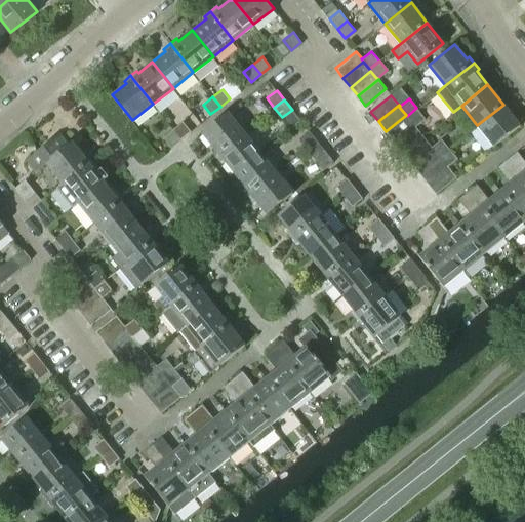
[(503,105),(477,125),(493,146),(520,125),(503,105)]
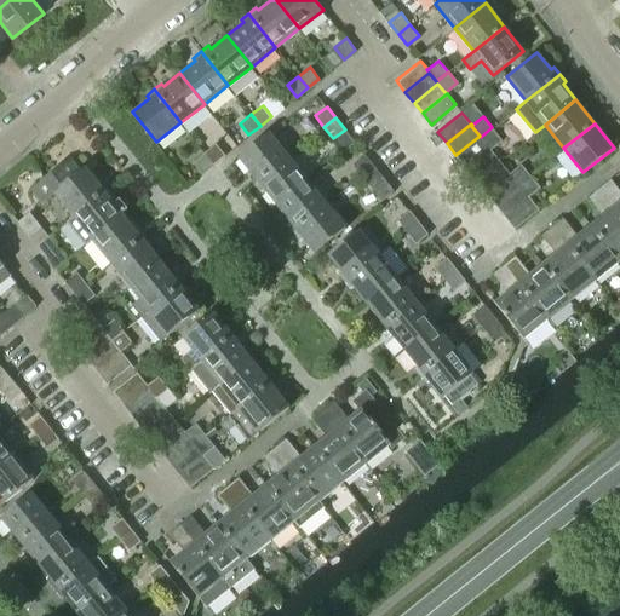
[(481,137),(488,147),(491,148),(501,139),(492,127),(481,137)]
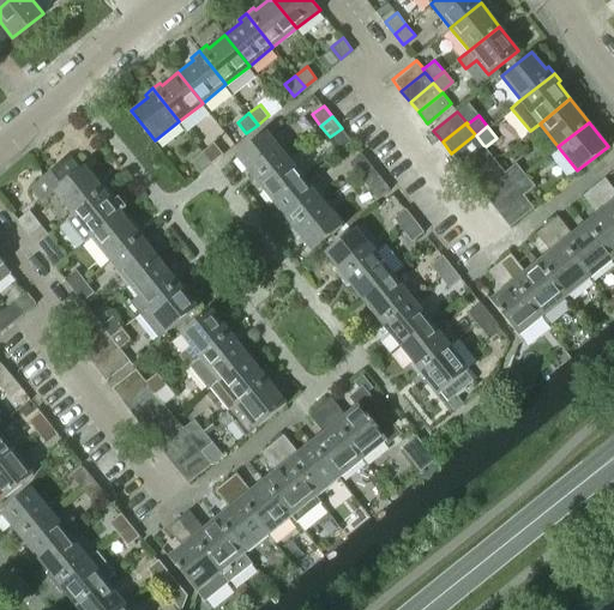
[(266,130),(235,155),(254,179),(286,153),(266,130)]
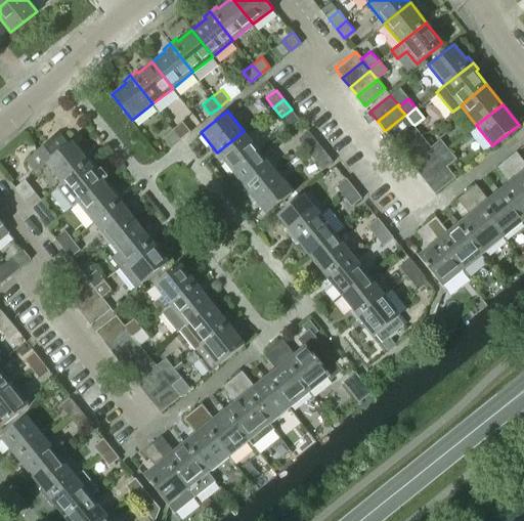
[(385,131),(393,140),(412,124),(406,116),(405,115),(385,131)]
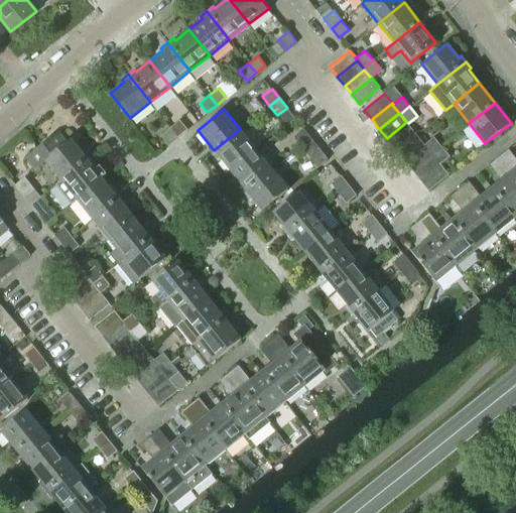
[(179,119),(169,126),(177,136),(186,128),(179,119)]
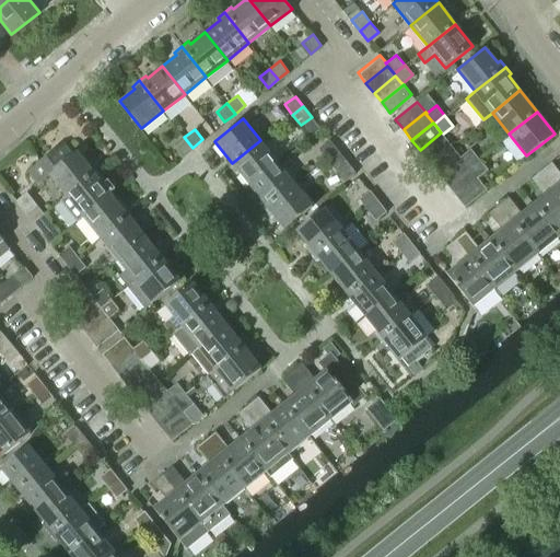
[(441,132),(420,150),(428,160),(450,142),(443,134),(441,132)]
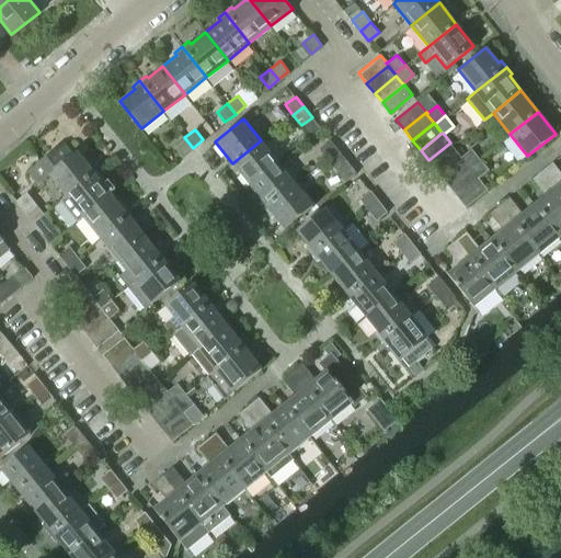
[(193,148),(184,137),(174,146),(182,156),(193,148)]
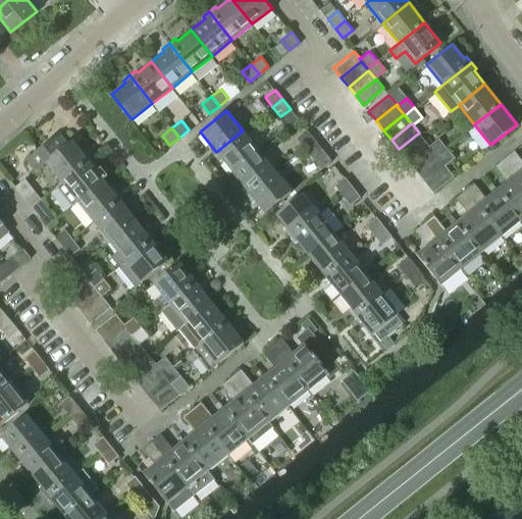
[(297,137),(305,147),(314,139),(307,130),(297,137)]
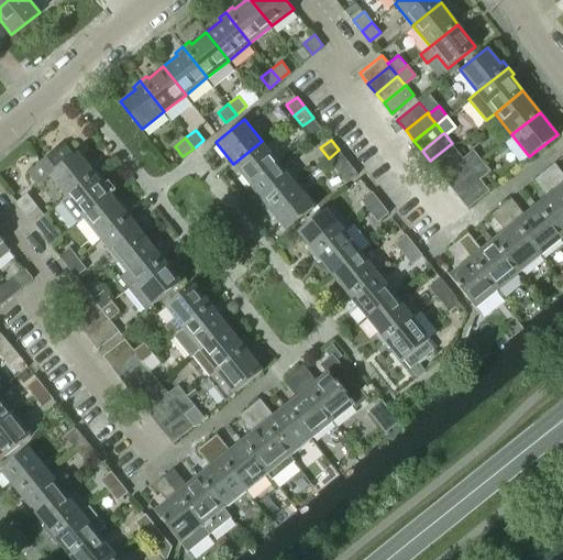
[(262,141),(233,164),(251,185),(278,163),(262,141)]
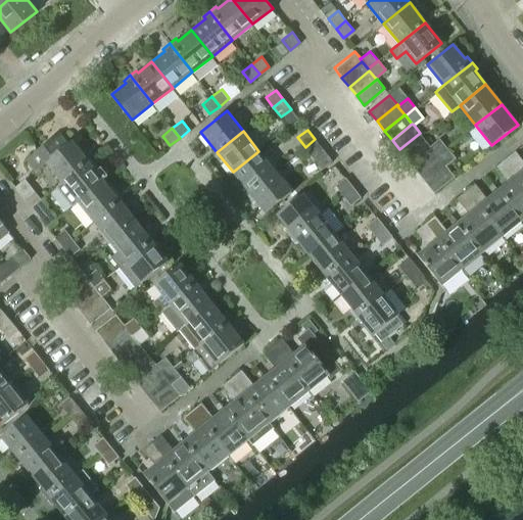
[(46,161),(61,182),(88,160),(72,140),(68,143),(59,132),(27,158),(36,171),(46,161)]
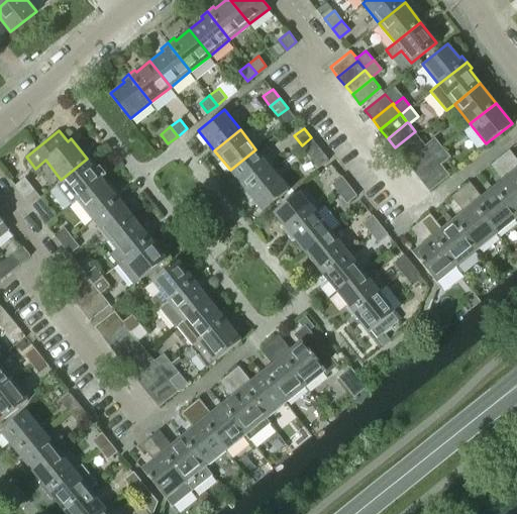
[(399,152),(406,162),(426,145),(425,143),(419,136),(399,152)]
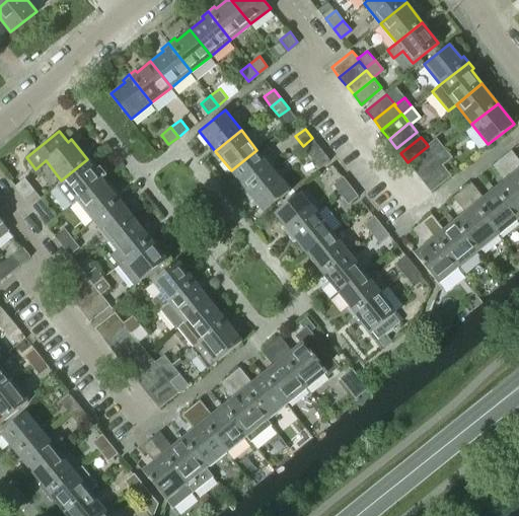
[(436,137),(427,144),(428,146),(434,154),(444,146),(436,137)]
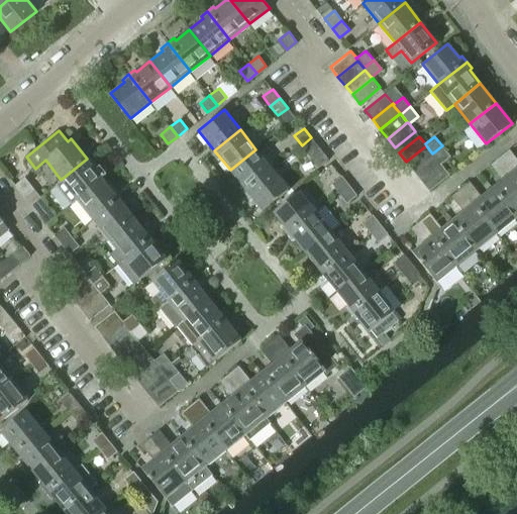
[(311,137),(302,145),(318,166),(328,159),(319,147),(311,137)]
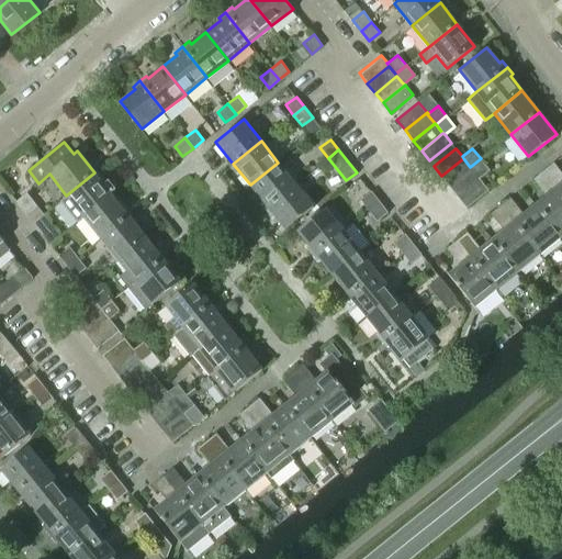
[(441,176),(450,186),(471,168),(470,167),(463,158),(441,176)]
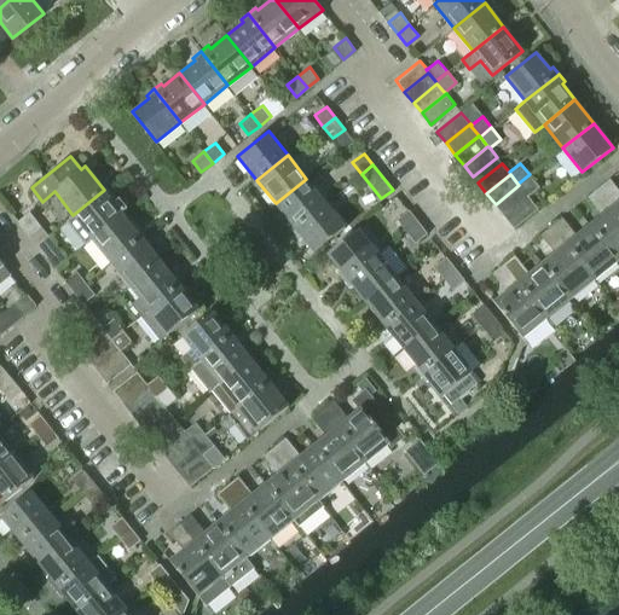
[(518,184),(519,185),(527,195),(538,186),(530,174),(518,184)]
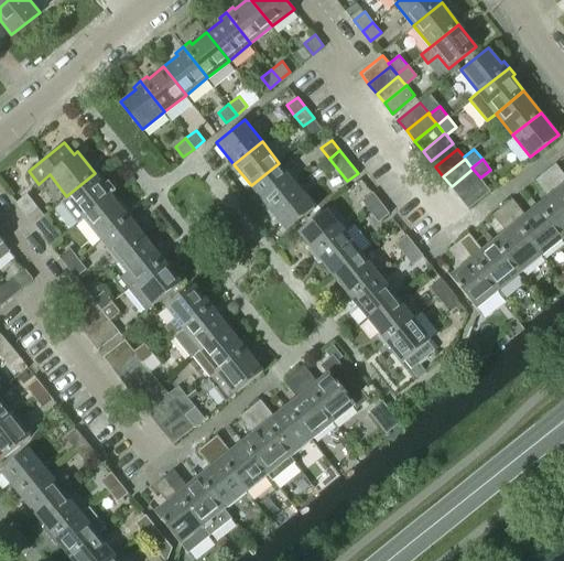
[(563,172),(555,162),(545,170),(563,193),(563,172)]
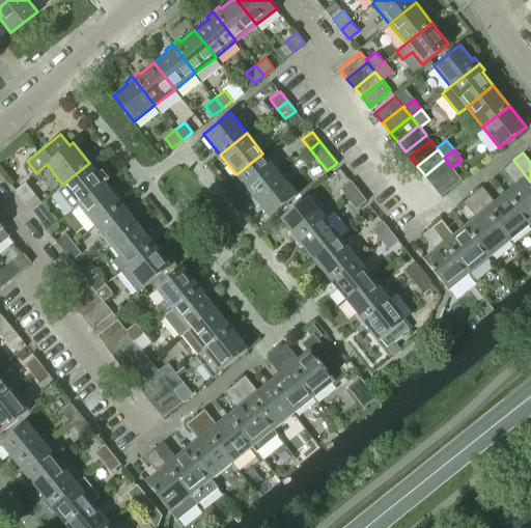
[(262,154),(236,174),(247,189),(245,191),(250,197),(252,195),(279,173),(262,154)]
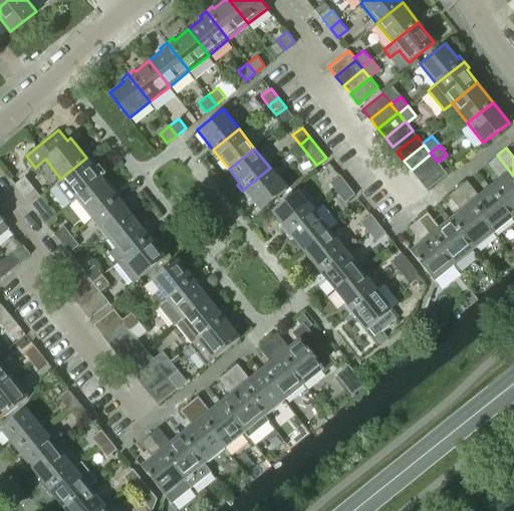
[(412,170),(419,179),(439,163),(438,162),(431,154),(412,170)]
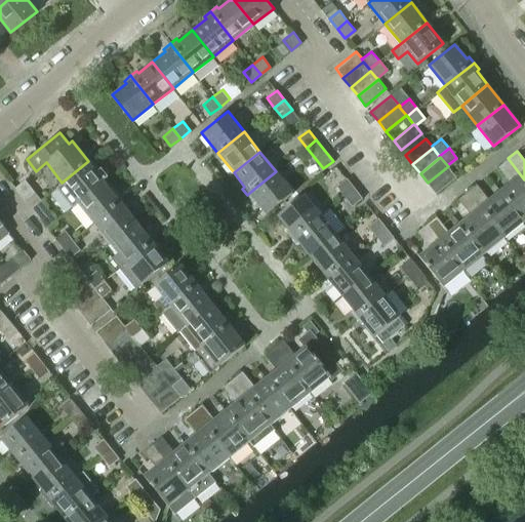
[(511,182),(500,190),(524,221),(524,219),(524,179),(508,158),(498,166),(511,182)]
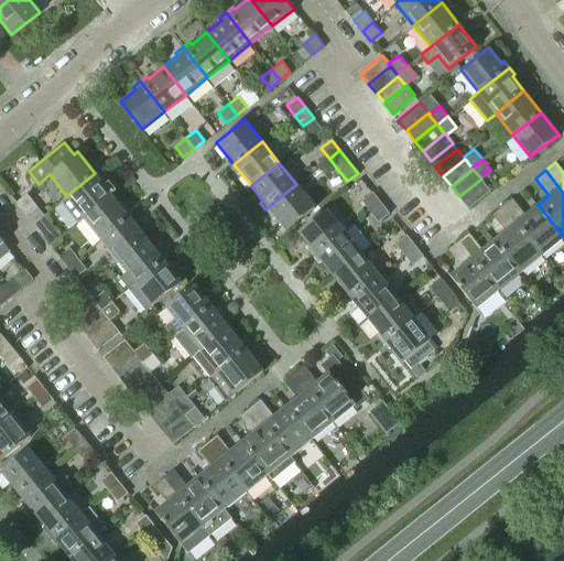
[(66,196),(84,217),(112,195),(100,181),(102,179),(97,171),(95,173),(66,196)]
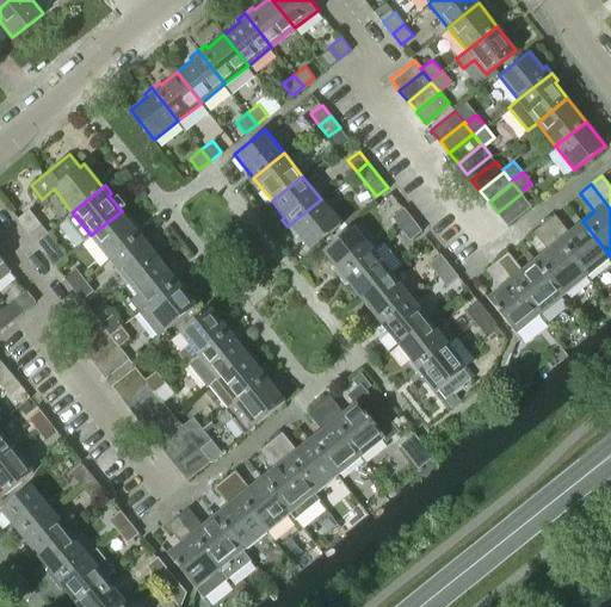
[(522,193),(498,212),(507,224),(530,205),(522,193)]
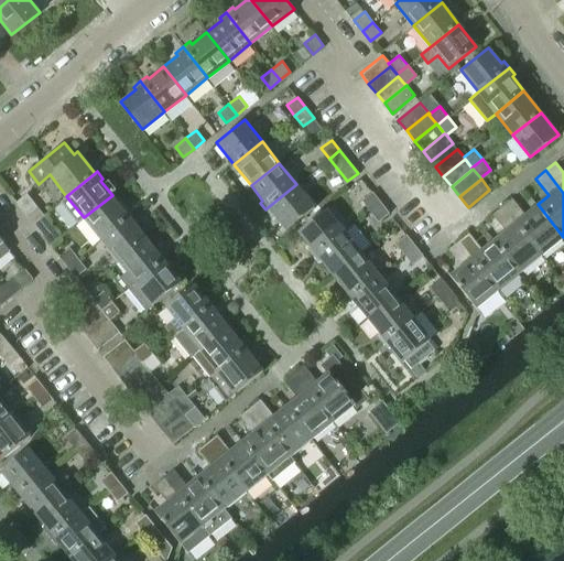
[(296,184),(268,207),(285,229),(314,206),(296,184)]
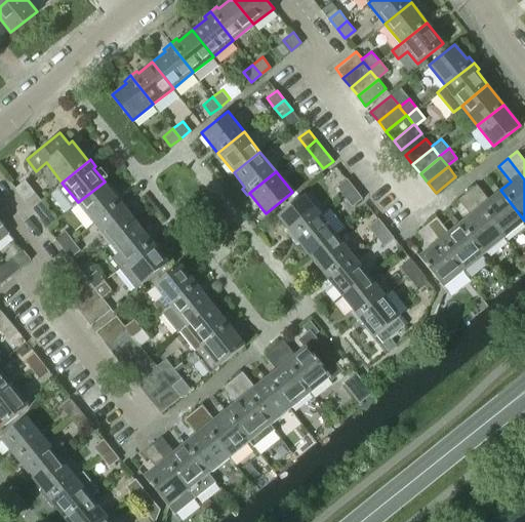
[(336,186),(345,195),(354,187),(347,177),(336,186)]
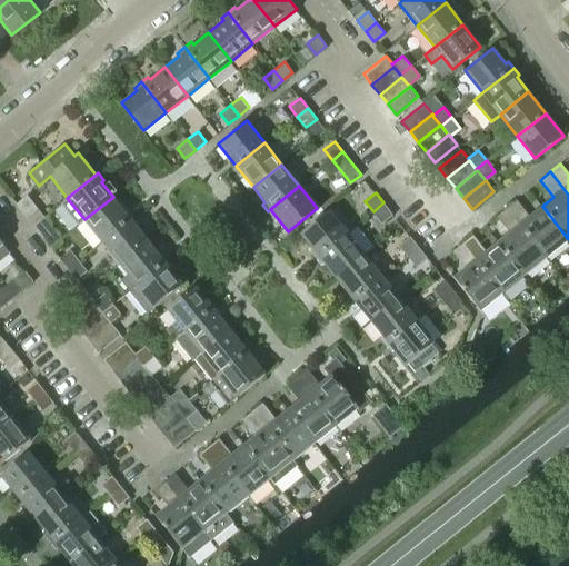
[(26,214),(33,225),(45,216),(36,205),(27,194),(17,202),(26,214)]
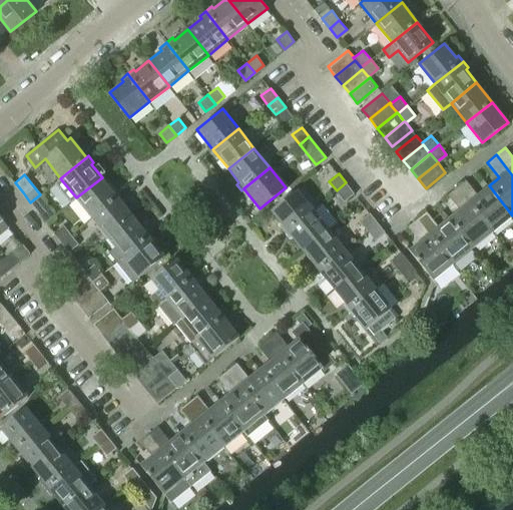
[(76,197),(92,217),(117,196),(102,177),(76,197)]
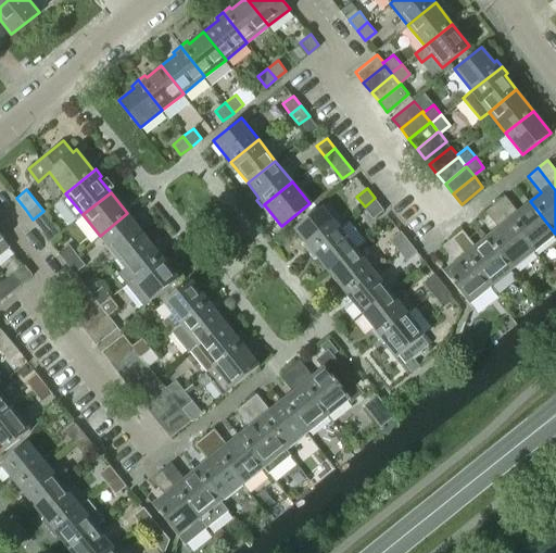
[(505,195),(495,202),(534,251),(555,234),(530,201),(518,211),(505,195)]
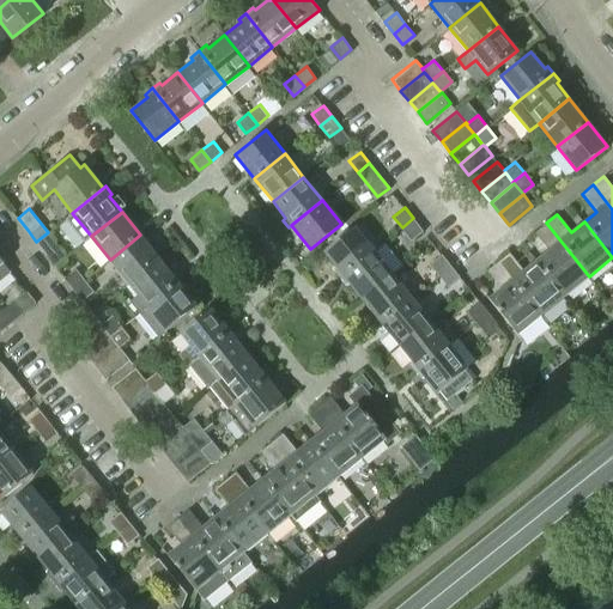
[(413,218),(402,227),(411,238),(423,230),(413,218)]
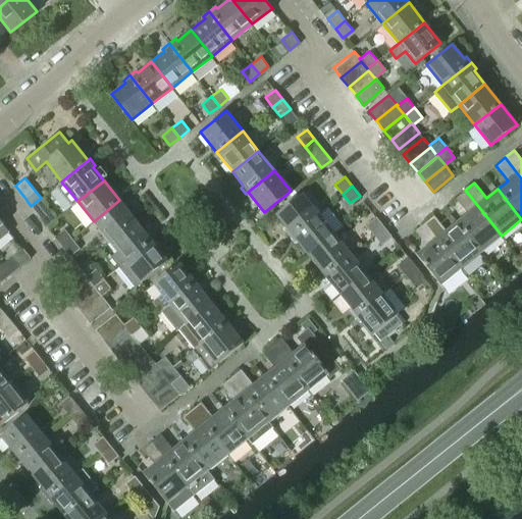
[(468,212),(457,221),(481,251),(502,236),(465,190),(456,197),(468,212)]
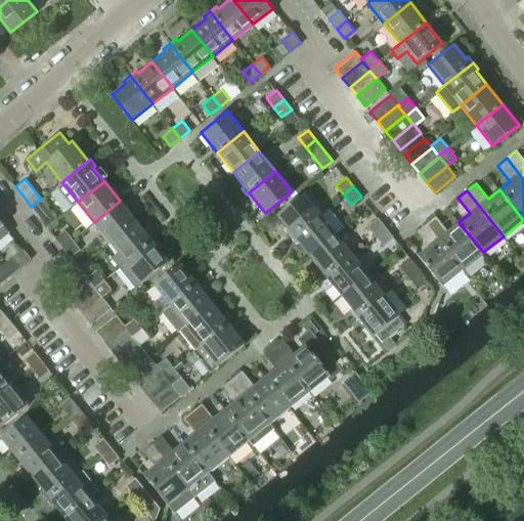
[(286,230),(291,236),(319,214),(303,193),(277,214),(289,228),(286,230)]
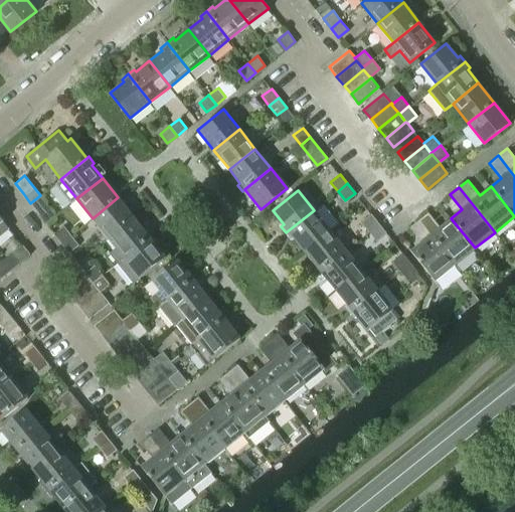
[(40,195),(30,203),(38,212),(47,204),(40,195)]
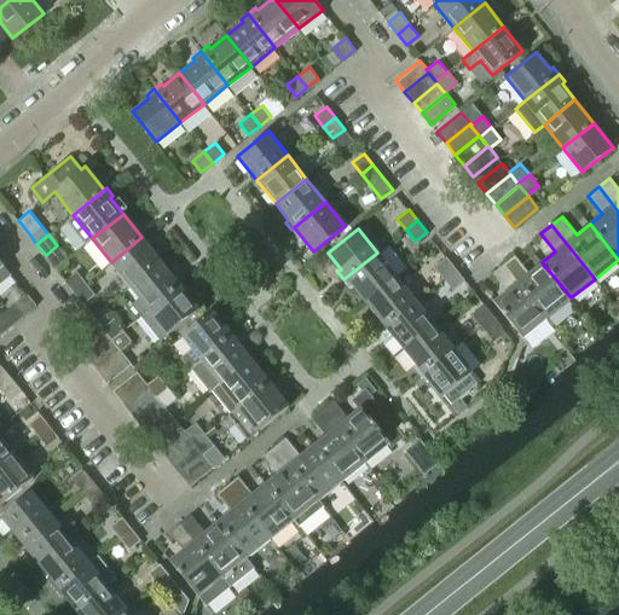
[(111,262),(129,285),(161,261),(142,237),(111,262)]
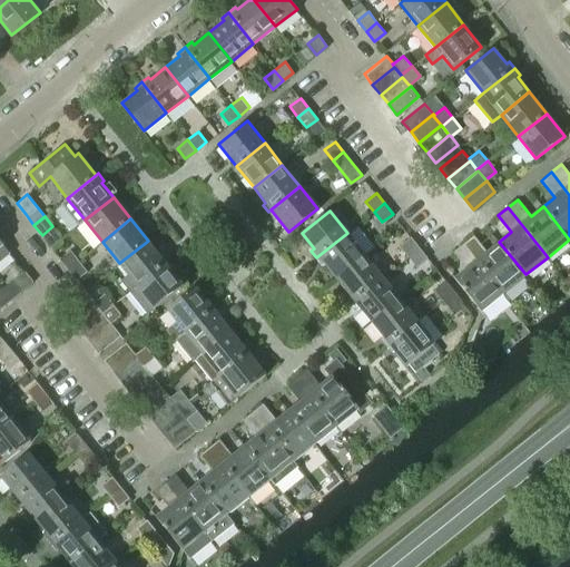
[(325,262),(336,277),(365,254),(347,233),(316,257),(322,265),(325,262)]
